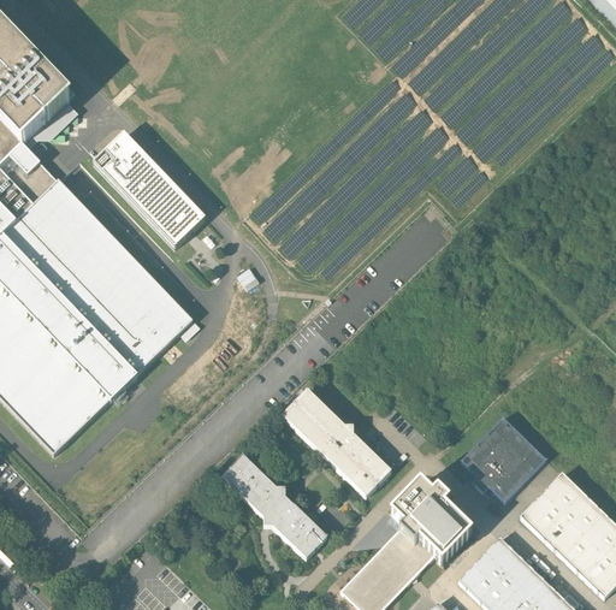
[(590,0),(615,27),(615,0),(590,0)]
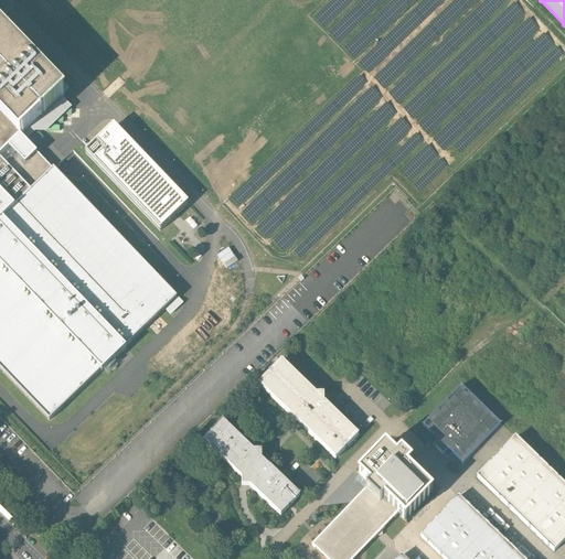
[(55,79),(0,22),(0,109),(21,131),(61,93),(68,85),(67,84),(67,83),(66,82),(65,82),(63,79),(63,78),(62,77),(61,77),(60,76),(55,79)]
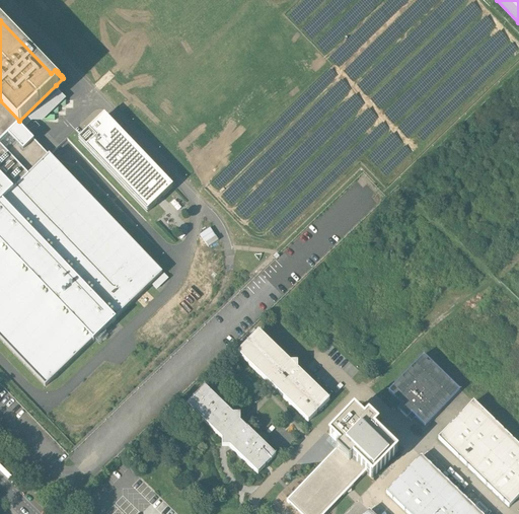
[(66,95),(56,85),(19,121),(23,126),(32,117),(43,118),(66,95)]
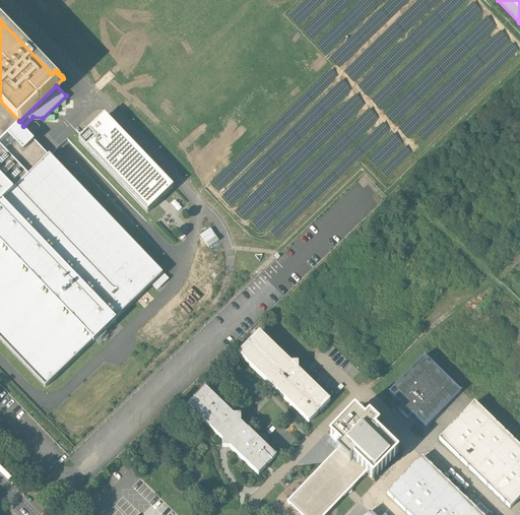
[(0,334),(45,382),(92,336),(93,337),(116,315),(115,315),(163,268),(50,150),(49,151),(23,126),(19,121),(0,101),(0,334)]
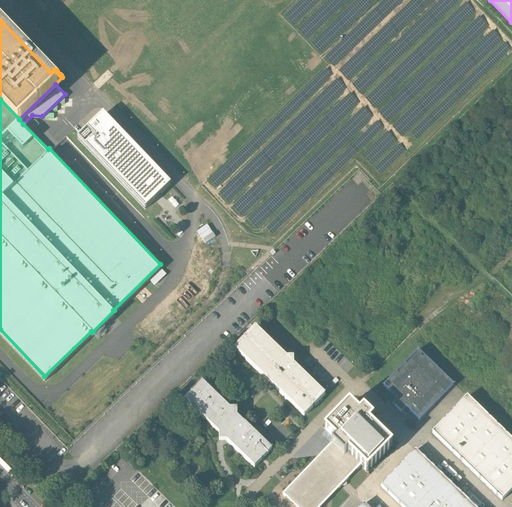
[(103,109),(77,134),(145,204),(171,180),(103,109)]
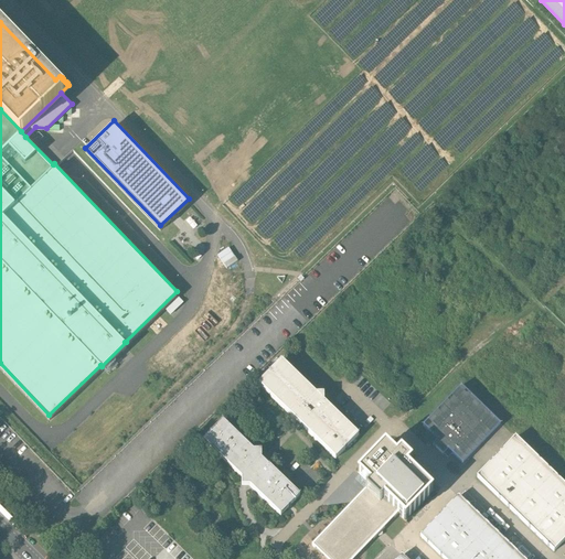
[(183,297),(179,292),(166,304),(170,310),(183,297)]
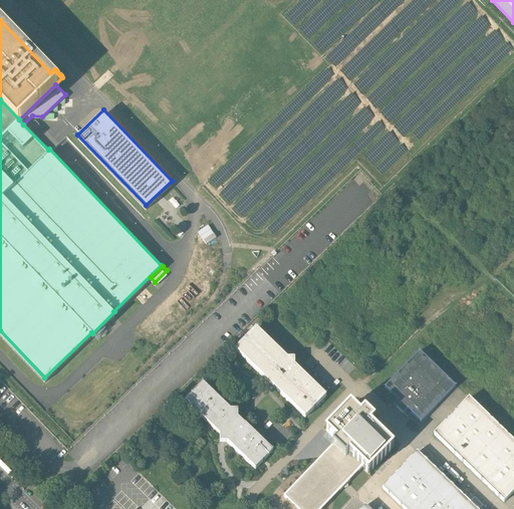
[(256,324),(235,345),(305,414),(326,392),(295,361),(294,354),(287,354),(256,324)]
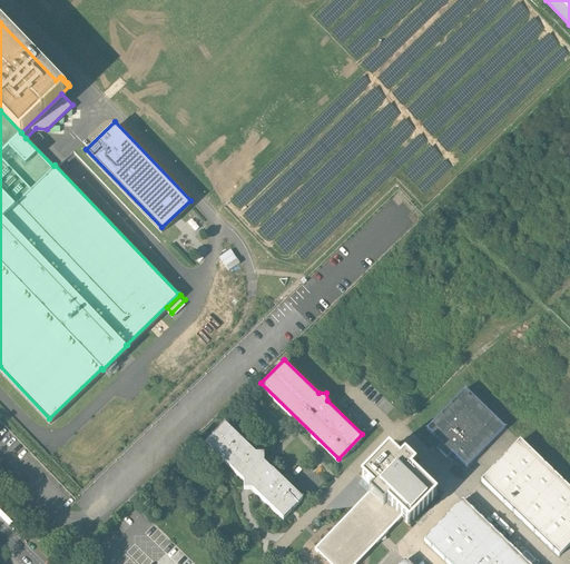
[(465,385),(426,425),(442,439),(436,444),(452,458),(457,454),(467,463),(504,424),(465,385)]
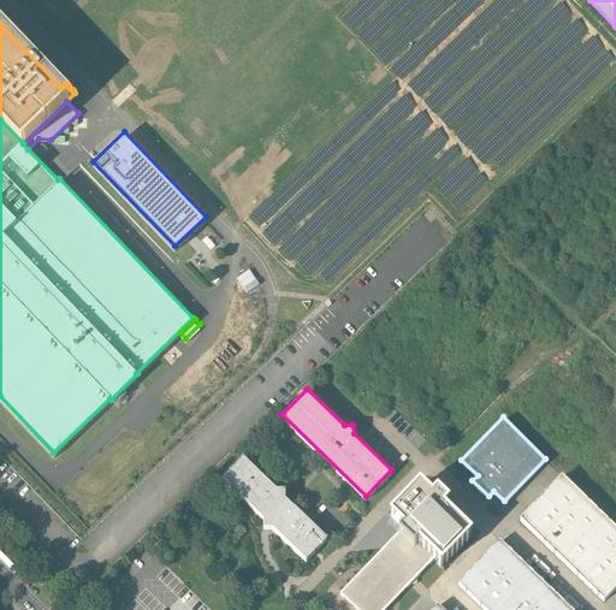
[(264,526),(272,526),(306,558),(327,536),(285,496),(285,486),(277,487),(243,455),(221,477),(264,517),(264,526)]
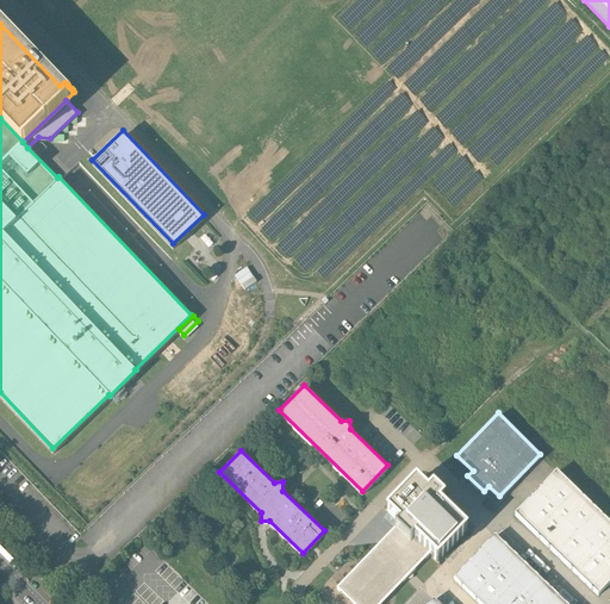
[(609,520),(556,468),(515,511),(598,591),(609,578),(609,520)]
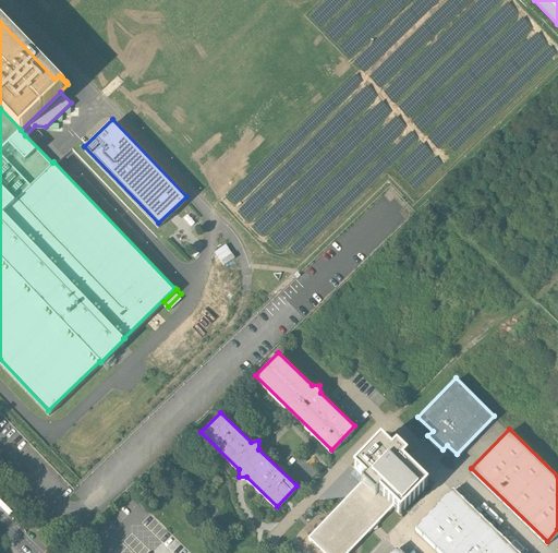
[(308,535),(326,552),(344,552),(372,526),(374,526),(375,526),(377,525),(377,524),(377,523),(377,520),(393,504),(400,511),(427,482),(411,466),(413,463),(410,459),(407,461),(402,457),(407,453),(396,442),(391,447),(380,436),(353,465),(354,466),(351,470),(359,478),(363,473),(365,476),(308,535)]
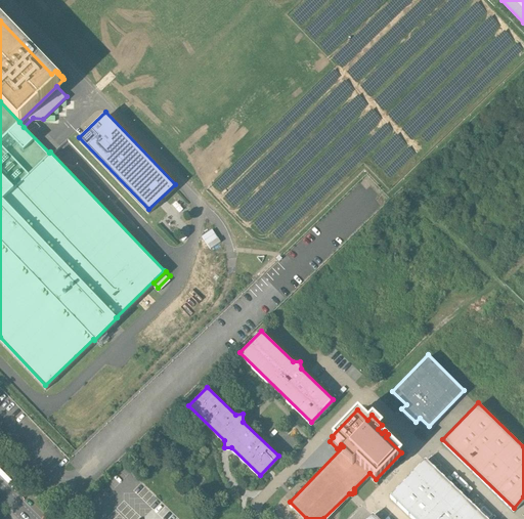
[(390,493),(416,518),(489,518),(426,457),(390,493)]
